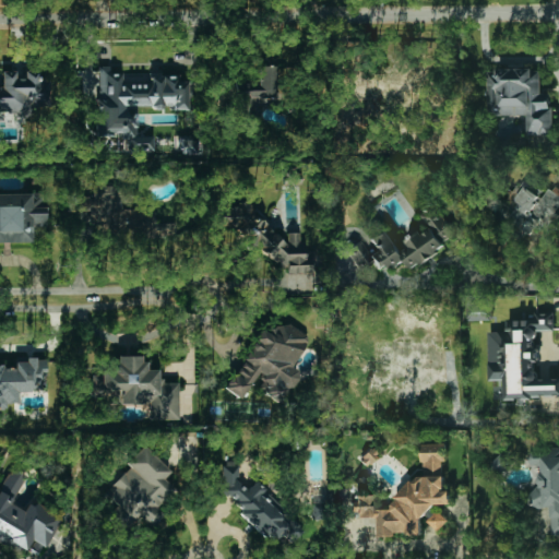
[(393,85),(415,84),(415,107),(429,107),(427,62),(408,63),(408,71),(376,72),(377,90),(365,90),(365,107),(393,106),(393,85)]
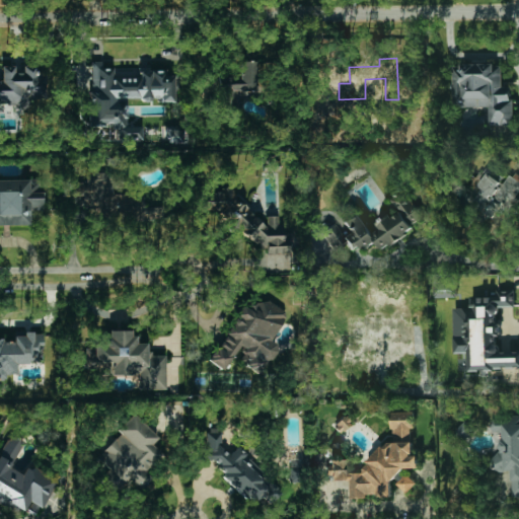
[(90,128),(119,128),(119,140),(142,140),(142,127),(127,127),(127,100),(160,100),(160,102),(173,102),(173,76),(166,76),(166,70),(115,70),(115,69),(102,68),(102,62),(90,62),(90,128)]
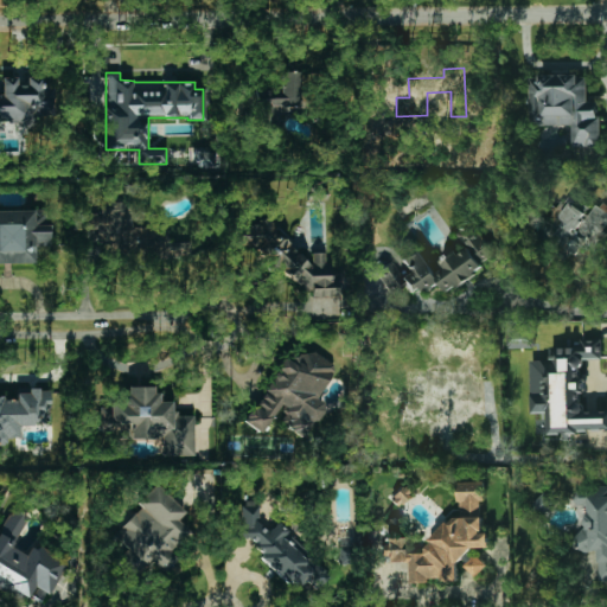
[(302,107),(301,72),(282,72),(282,89),(256,90),(257,129),(280,128),(279,108),(302,107)]
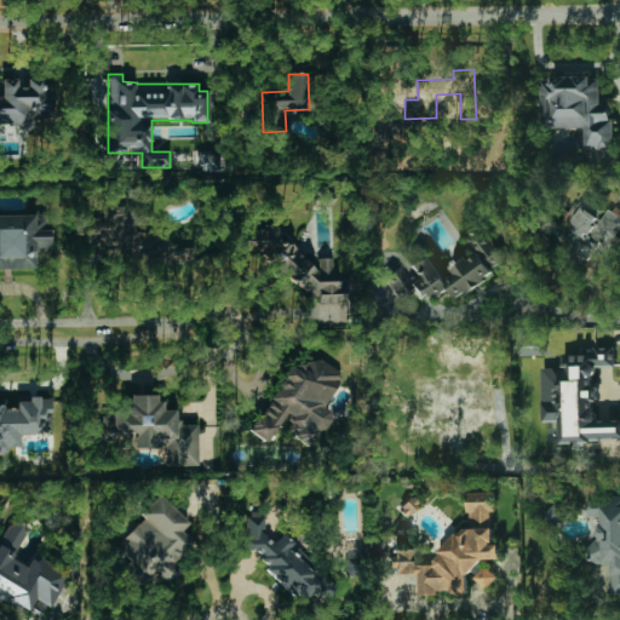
[(584,127),(584,149),(613,149),(613,104),(600,104),(600,76),(540,76),(540,127),(584,127)]
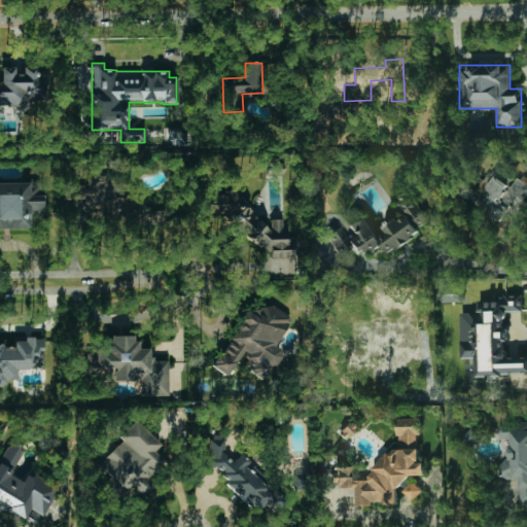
[(0,107),(34,109),(34,100),(46,100),(47,73),(36,73),(36,67),(24,67),(23,74),(14,74),(14,67),(1,67),(1,82),(0,82),(0,107)]
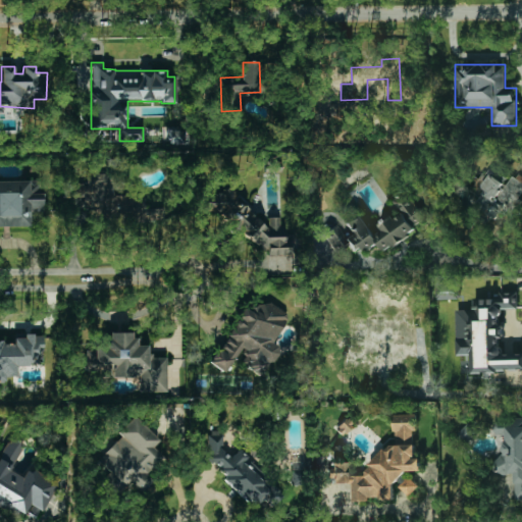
[(509,215),(521,197),(521,175),(517,172),(508,186),(489,172),(475,193),(481,197),(476,205),(497,219),(503,211),(509,215)]
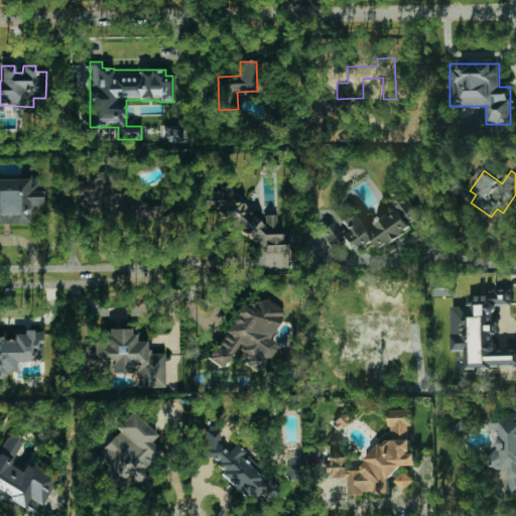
[(73,209),(115,208),(115,218),(161,217),(161,208),(144,208),(144,195),(109,195),(109,172),(86,172),(86,181),(72,181),(73,209)]
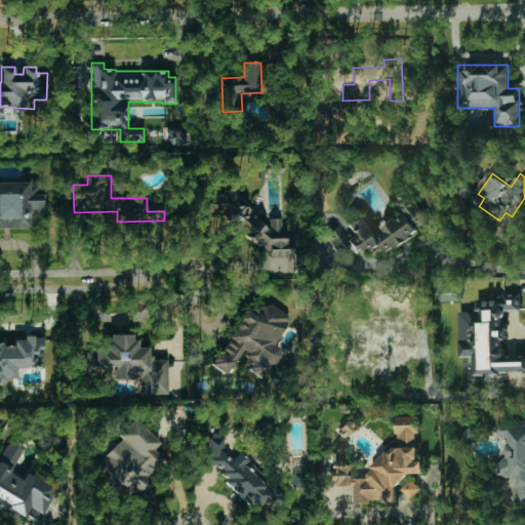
[(0,229),(30,228),(29,213),(44,213),(43,194),(39,194),(39,182),(0,182),(0,229)]
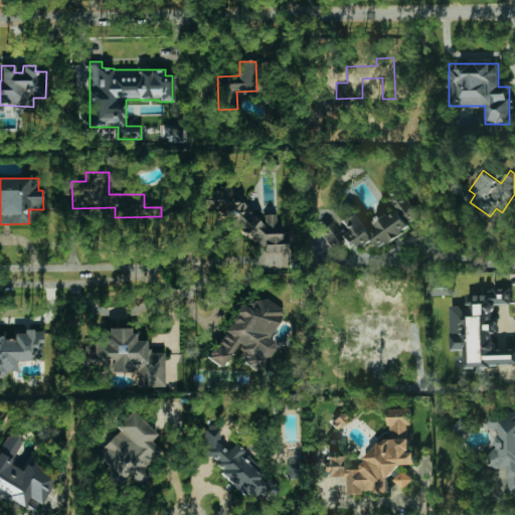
[(282,252),(290,243),(290,235),(287,233),(281,233),(281,224),(276,220),(277,215),(265,215),(265,224),(233,200),(230,200),(231,186),(207,185),(202,191),(202,210),(212,211),(235,229),(238,229),(261,246),(265,246),(265,252),(282,252)]
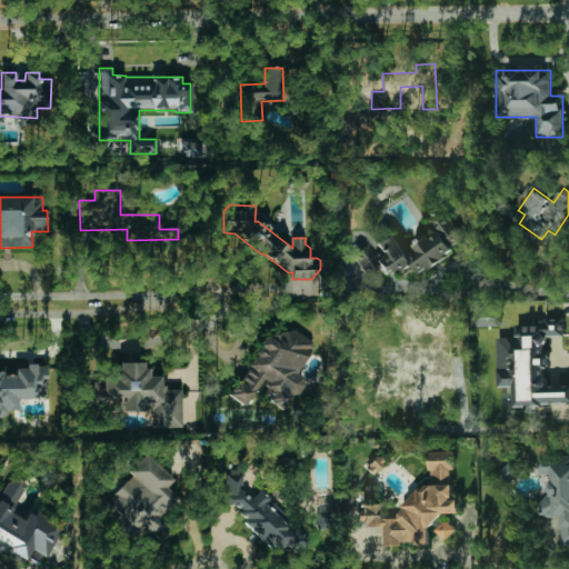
[(366,276),(381,267),(386,275),(395,269),(398,273),(413,265),(419,273),(453,253),(449,247),(462,239),(445,208),(427,218),(435,231),(412,243),(417,251),(408,256),(395,232),(377,242),(383,255),(377,259),(368,246),(353,253),(366,276)]
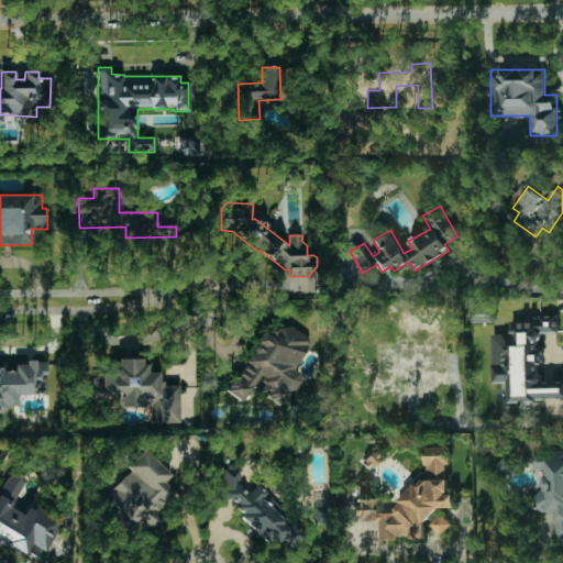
[(510,401),(562,399),(562,381),(541,382),(539,333),(559,332),(558,315),(520,316),(520,321),(510,322),(511,334),(492,334),(494,383),(509,383),(510,401)]
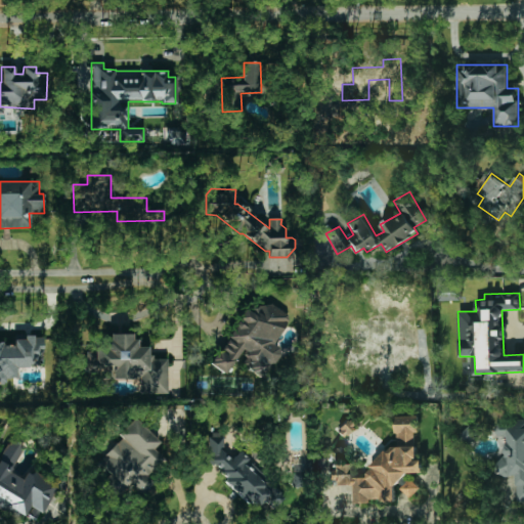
[(227,374),(239,350),(248,354),(244,361),(268,373),(279,349),(273,346),(289,315),(260,301),(255,312),(243,306),(212,366),(227,374)]
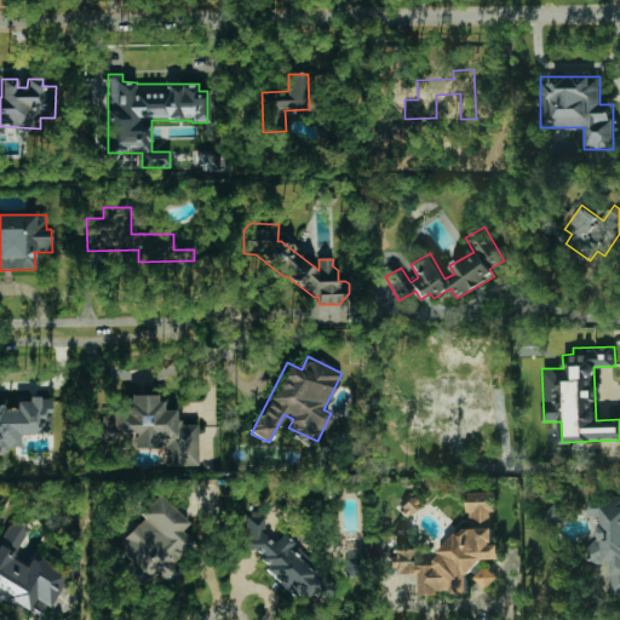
[(483,406),(483,386),(434,388),(434,380),(420,380),(422,434),(451,434),(451,422),(461,422),(461,406),(483,406)]
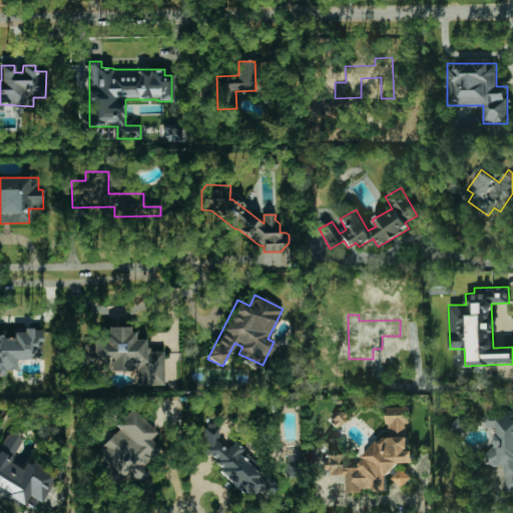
[(163,385),(163,351),(145,351),(145,340),(132,340),(132,327),(104,327),(105,342),(84,342),(84,366),(99,366),(99,372),(137,371),(137,386),(163,385)]
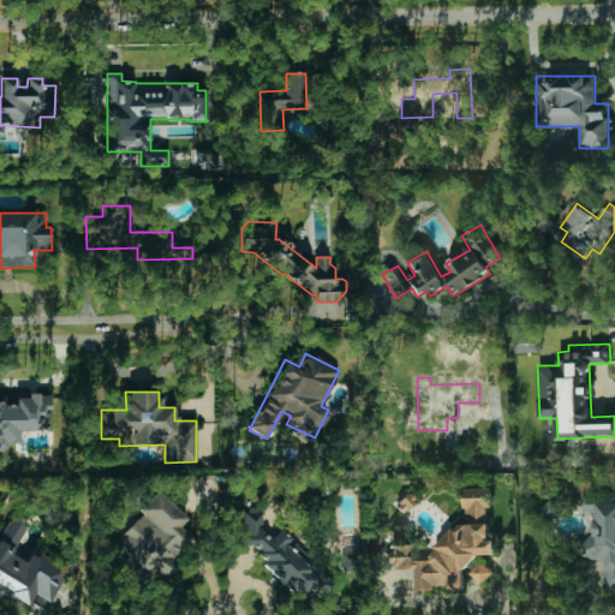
[(0,449),(5,451),(5,445),(19,445),(19,430),(45,430),(45,416),(51,416),(51,396),(16,396),(15,405),(0,405),(0,449)]
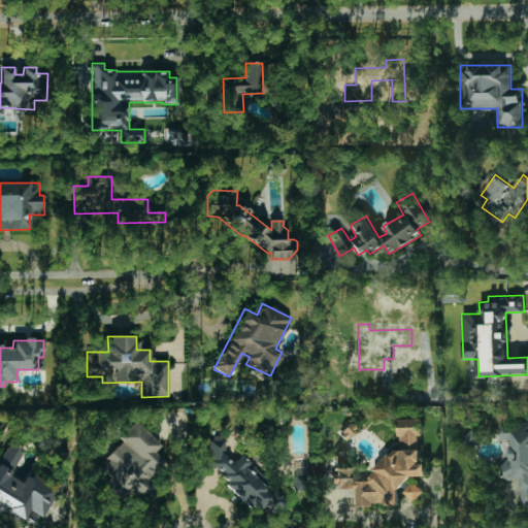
[(401,373),(409,363),(398,355),(390,366),(401,373)]
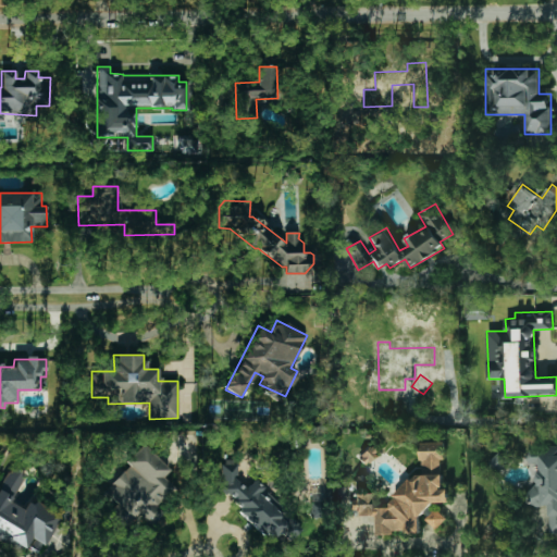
[(376,534),(392,534),(392,532),(422,532),(422,503),(450,503),(450,491),(442,491),(442,442),(420,442),(420,477),(398,477),(398,507),(373,507),(373,494),(351,494),(351,517),(376,517),(376,534)]
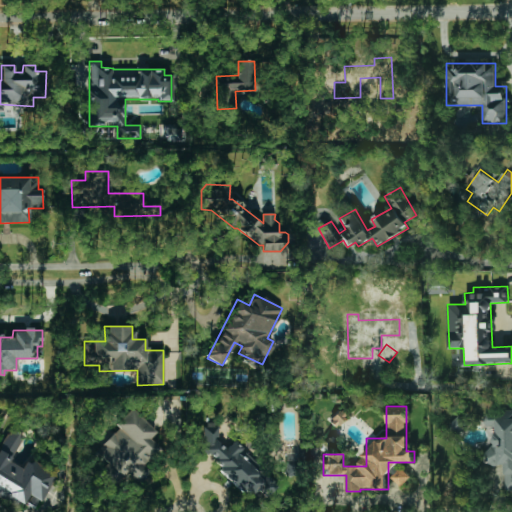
[(96,451),(108,463),(99,472),(114,488),(128,473),(139,484),(151,472),(144,465),(160,449),(150,438),(156,432),(132,408),(116,424),(120,428),(96,451)]
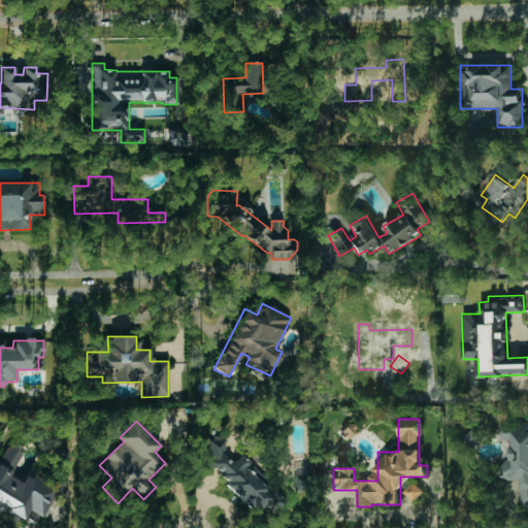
[(340,433),(348,440),(359,429),(352,422),(340,433)]
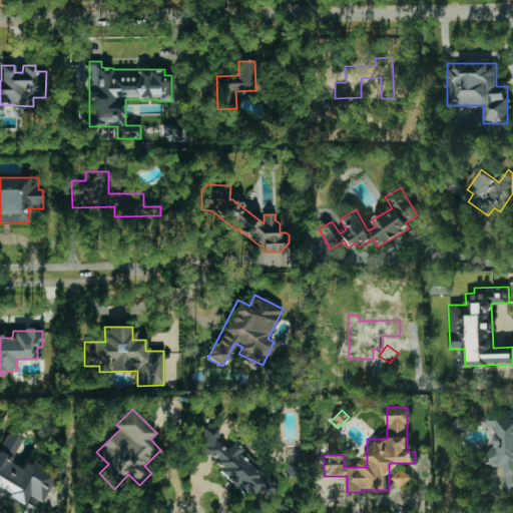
[(507,490),(512,489),(512,411),(487,412),(487,427),(496,427),(496,449),(485,450),(485,466),(507,465),(507,490)]
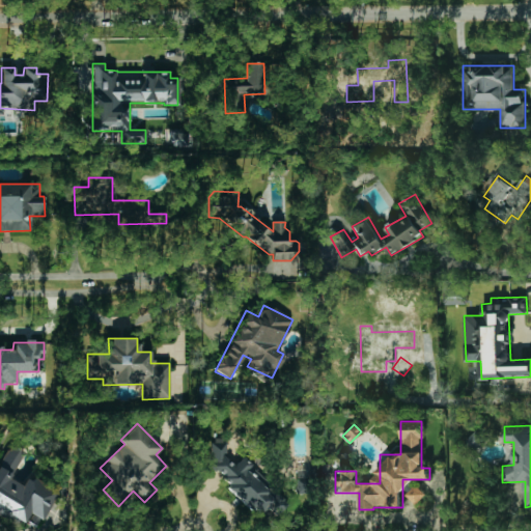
[(485,439),(477,430),(465,442),(473,451),(485,439)]
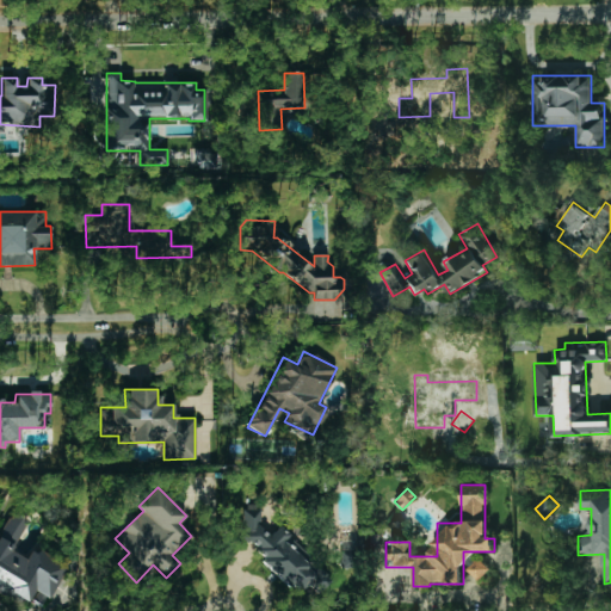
[(67,566),(32,548),(26,559),(12,551),(28,522),(11,513),(0,534),(0,592),(19,603),(22,597),(44,609),(67,566)]
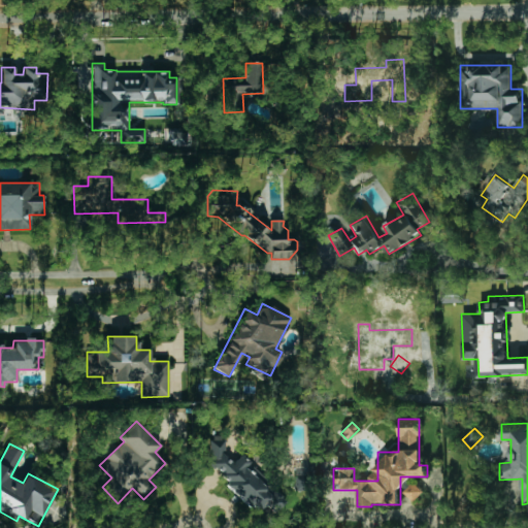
[(403,492),(414,501),(423,492),(414,482),(403,492)]
